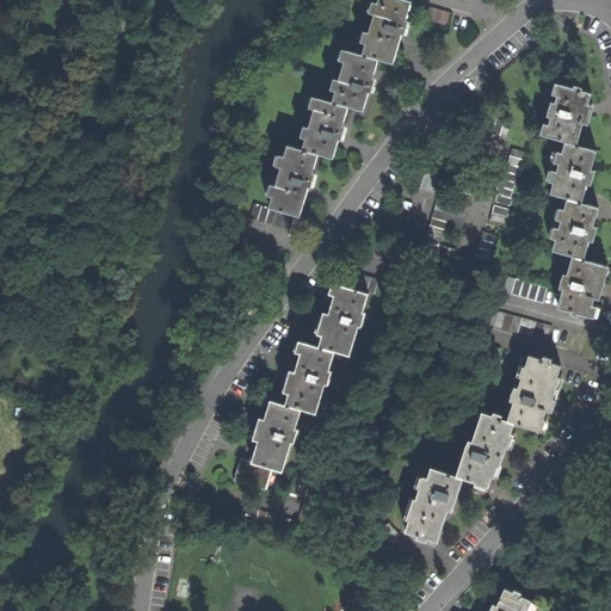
[(402,0),(380,0),(364,55),(380,60),(395,65),(403,35),(413,2),(402,0)]
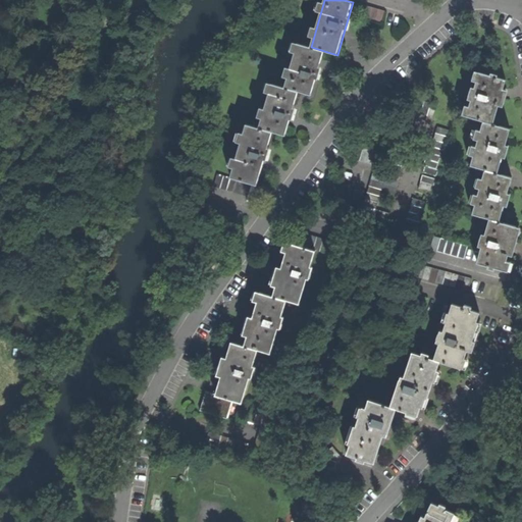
[(324,51),(311,47),(298,43),(284,88),(299,92),(311,96),(318,73),(324,51)]
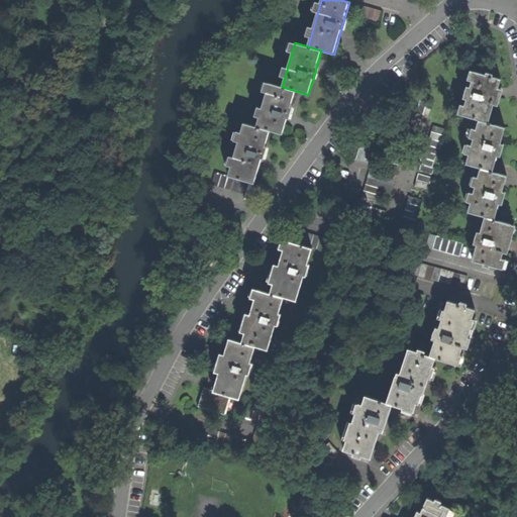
[(493,104),(495,104),(499,88),(498,88),(501,79),(492,76),(486,75),(475,71),(475,72),(472,81),(471,87),(470,88),(473,89),(469,99),(467,99),(467,100),(464,106),(462,115),(479,120),(488,122),(493,104)]
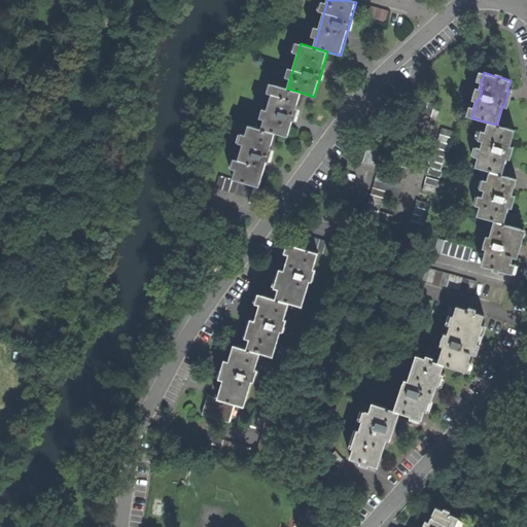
[(261,130),(276,133),(288,137),(295,114),(302,93),(287,89),(275,84),(261,130)]
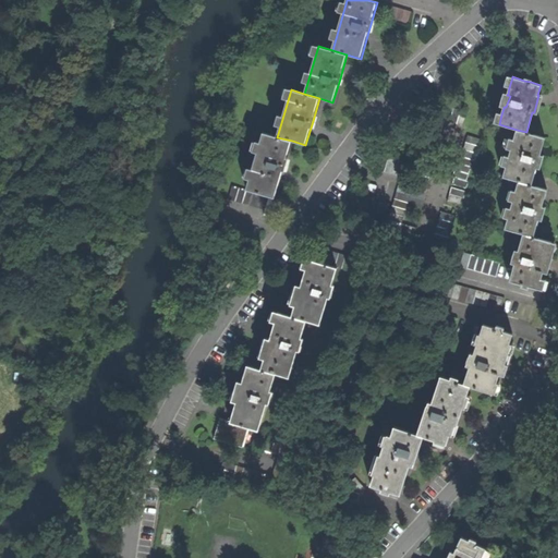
[(500,107),(504,108),(504,107),(506,107),(510,96),(507,95),(508,94),(504,93),(500,107)]
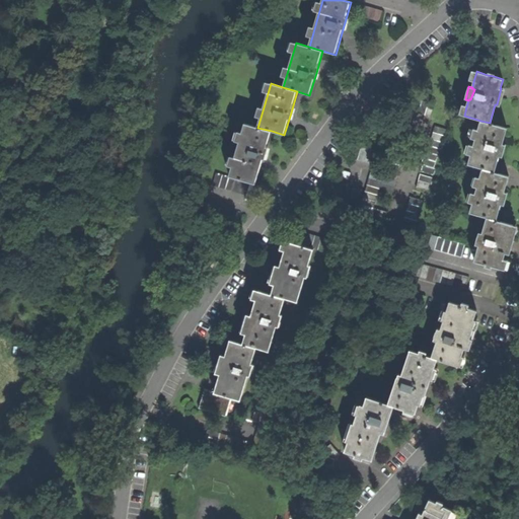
[(33,97),(26,91),(22,96),(29,101),(33,97)]
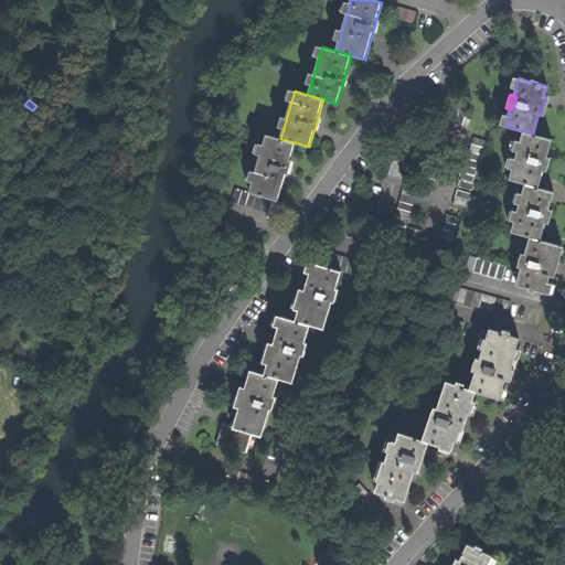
[(464,129),(470,131),(475,118),(468,116),(469,112),(462,109),(464,104),(456,103),(452,115),(459,117),(458,123),(465,125),(464,129)]
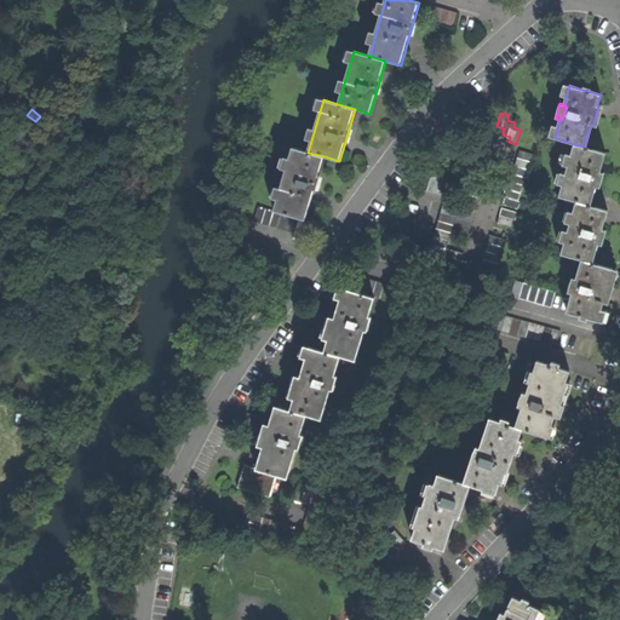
[(560,196),(575,201),(590,206),(595,187),(596,185),(592,185),(596,172),(600,172),(600,171),(604,153),(585,147),(574,144),(570,155),(568,166),(566,174),(562,185),(560,196)]
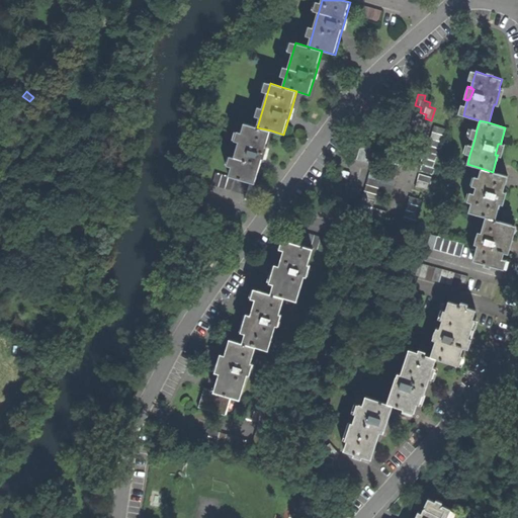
[(249,182),(255,184),(263,158),(271,131),(257,127),(244,123),(229,176),(216,173),(212,185),(245,195),(249,182)]
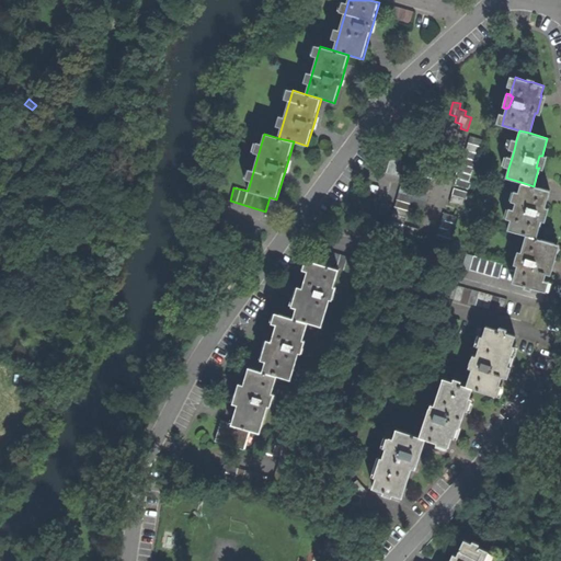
[(457,185),(471,190),(473,182),(471,182),(476,168),(478,168),(487,139),(472,135),(464,164),(461,163),(457,178),(459,178),(457,185)]
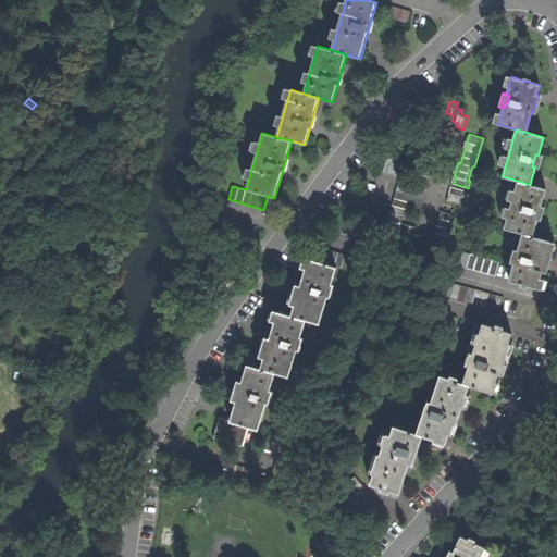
[(542,155),(539,153),(539,155),(535,155),(532,166),(535,166),(534,168),(539,169),(541,161),(542,155)]
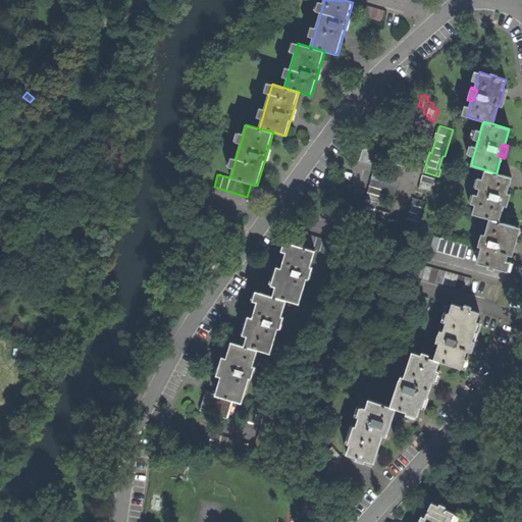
[(354,159),(375,164),(379,150),(371,148),(371,150),(358,147),(354,159)]
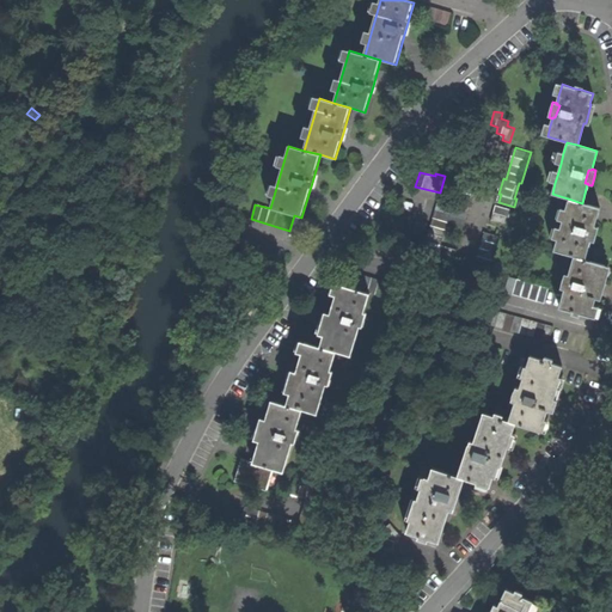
[(424,250),(439,254),(453,207),(454,207),(457,197),(441,193),(424,250)]
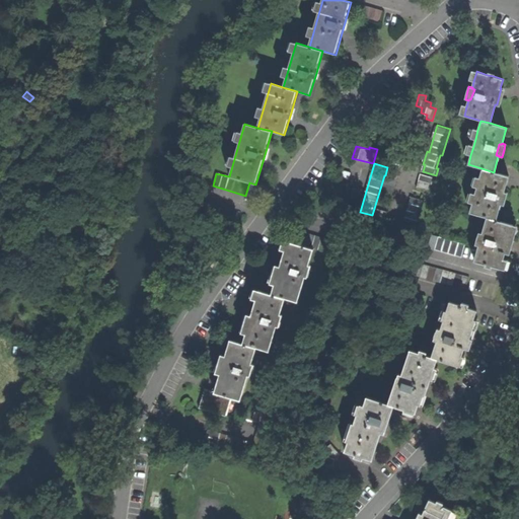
[(469,212),(487,217),(496,220),(501,204),(498,203),(501,192),(504,193),(504,192),(508,176),(494,172),(482,168),(479,178),(476,188),(474,194),(472,203),(469,212)]
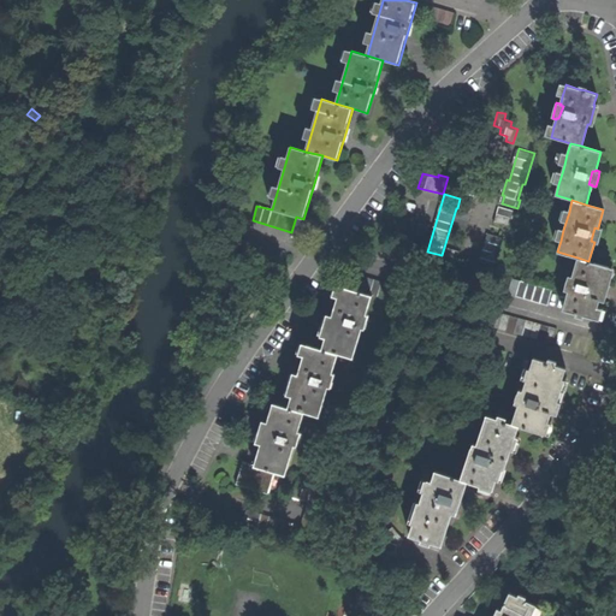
[(496,223),(511,227),(516,211),(501,206),(496,223)]
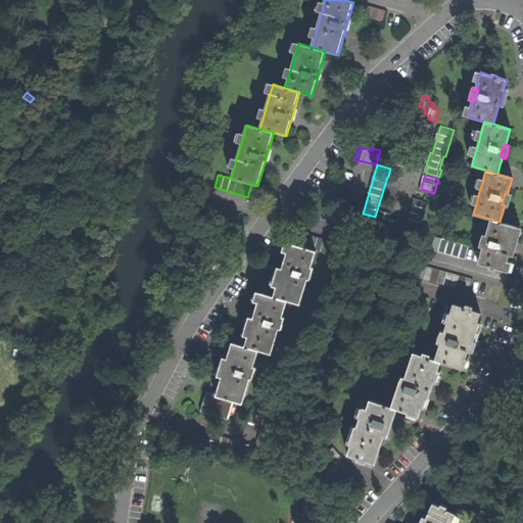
[(511,194),(508,193),(508,194),(505,193),(502,204),(505,205),(508,206),(510,200),(511,194)]
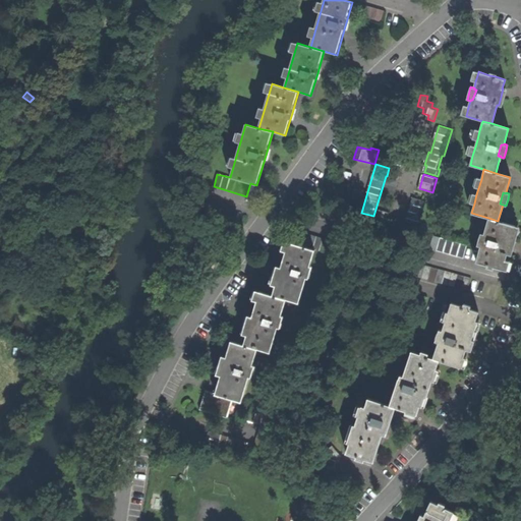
[(405,225),(419,229),(427,201),(413,197),(405,225)]
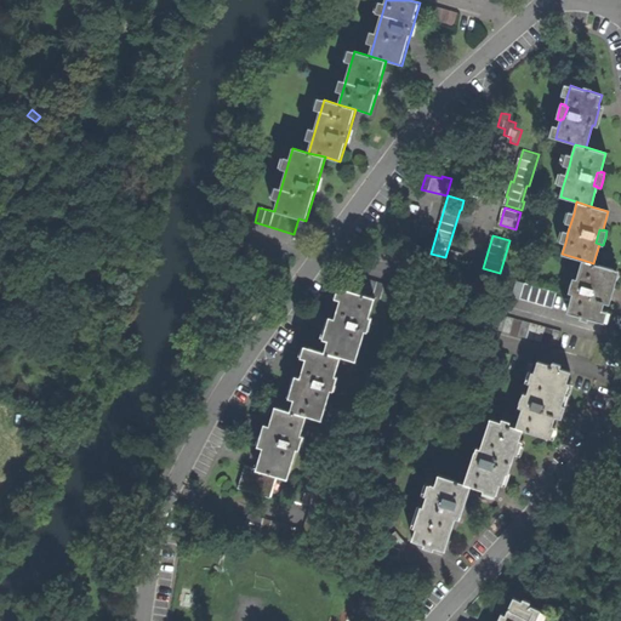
[(369,254),(399,262),(404,248),(374,238),(369,254)]
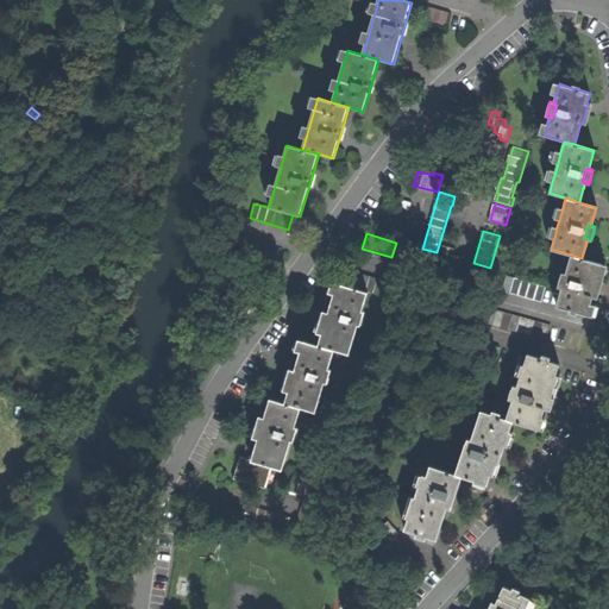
[(401,242),(396,258),(407,262),(413,263),(418,246),(401,242)]
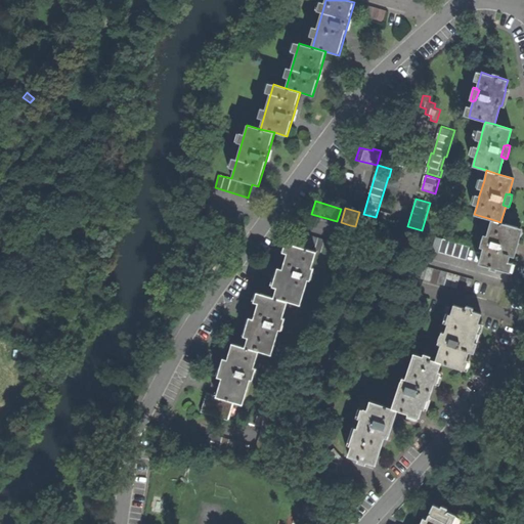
[(394,213),(380,209),(378,217),(391,221),(394,213)]
